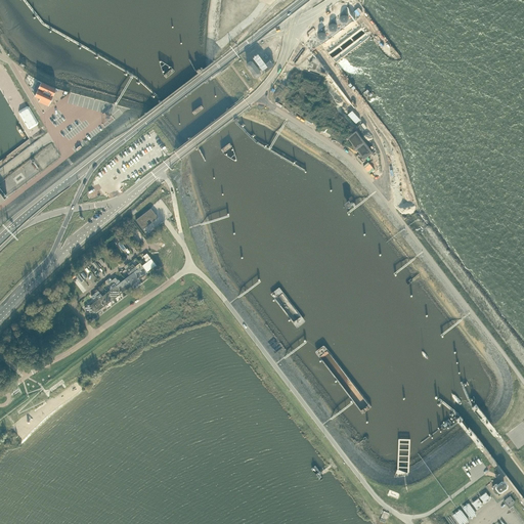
[(329,74),(317,58),(313,57),(308,70),(328,77),(329,74)]
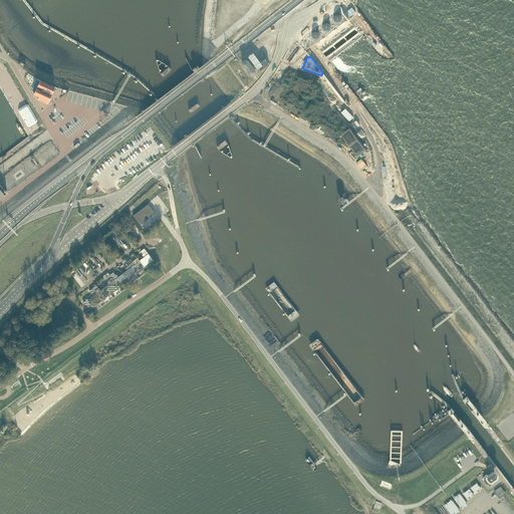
[(241,61),(241,64),(249,75),(252,75),(255,73),(255,70),(247,59),(244,59),(241,61)]
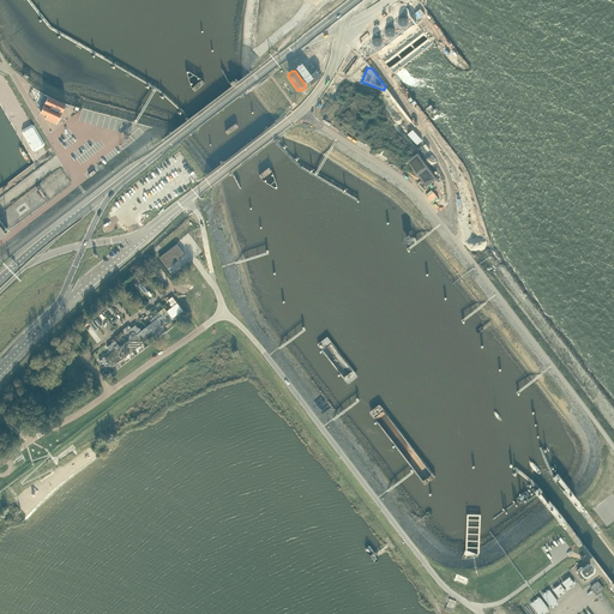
[(202,82),(192,89),(194,92),(204,85),(202,82)]
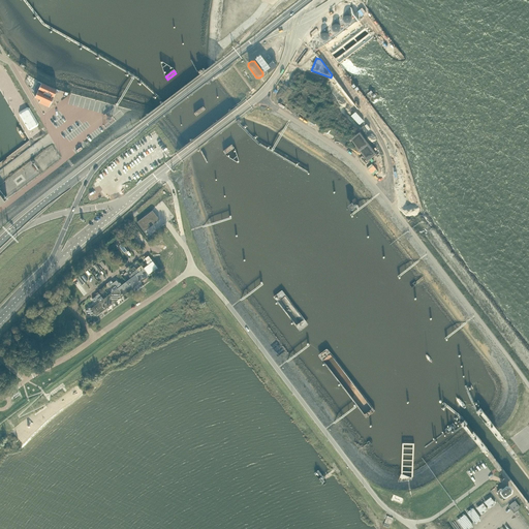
[(27,85),(30,92),(37,89),(33,82),(27,85)]
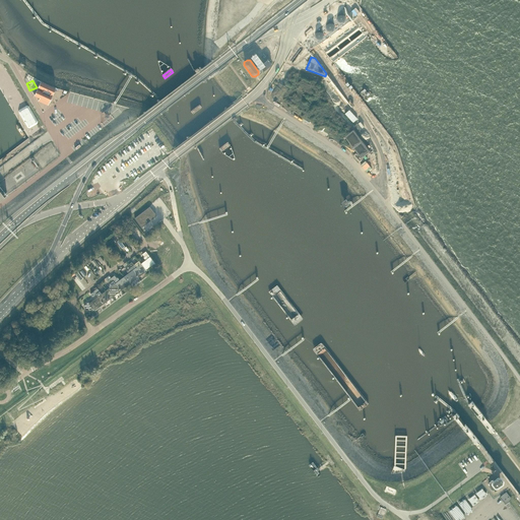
[(41,81),(35,95),(40,98),(39,101),(48,106),(48,105),(49,102),(51,99),(56,88),(41,81)]
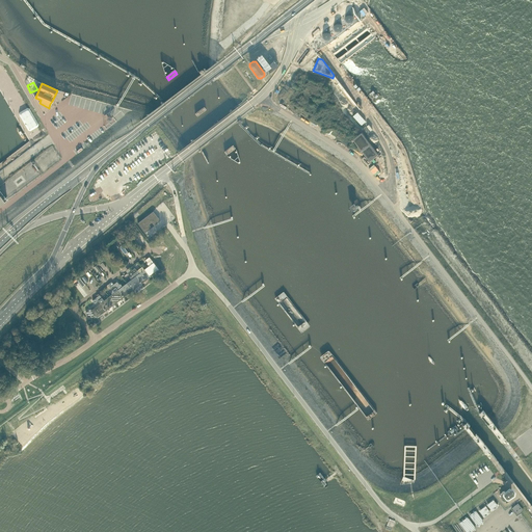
[(186,86),(178,92),(185,101),(193,95),(186,86)]
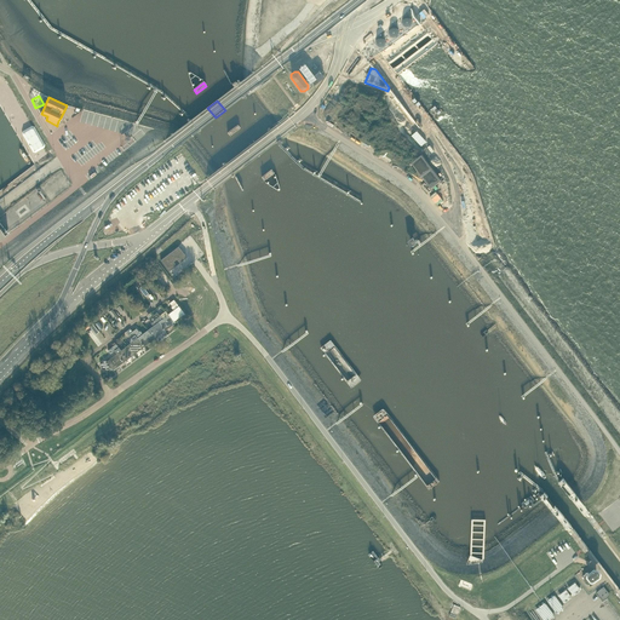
[(4,114),(0,115),(0,133),(18,164),(29,158),(4,114)]
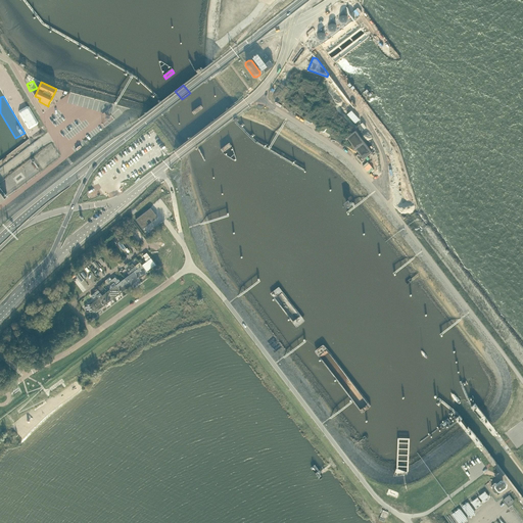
[(201,107),(193,113),(195,116),(203,110),(201,107)]
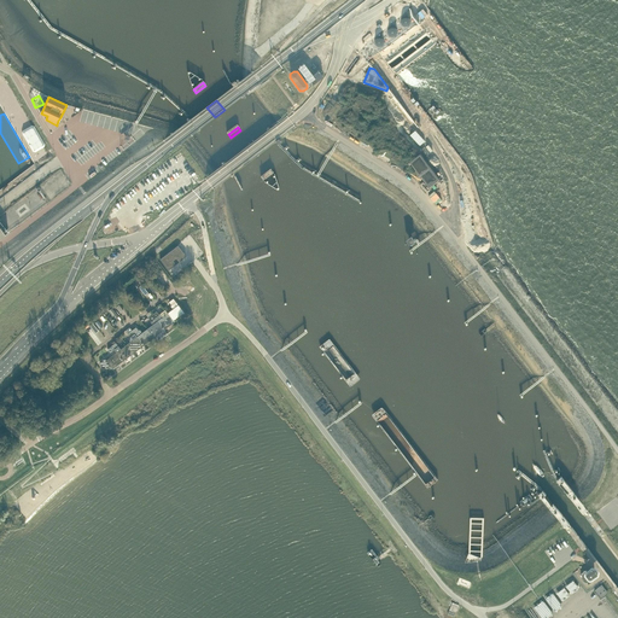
[(251,144),(242,151),(249,162),(258,155),(251,144)]
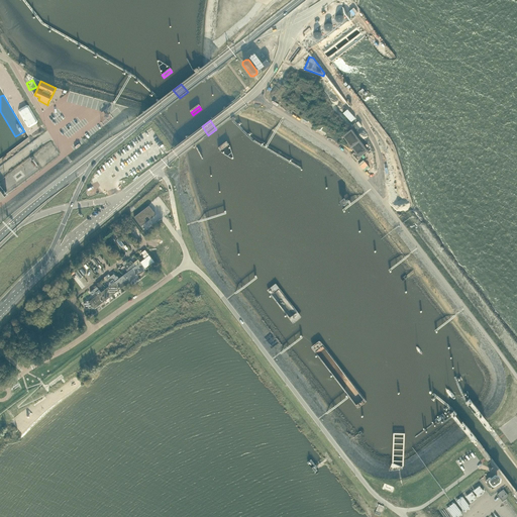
[(368,150),(353,131),(351,129),(350,129),(342,136),(343,138),(344,137),(351,146),(350,147),(352,150),(353,149),(358,156),(357,157),(357,158),(356,159),(355,157),(355,154),(353,152),(352,153),(351,156),(356,162),(358,162),(360,161),(362,157),(368,150)]
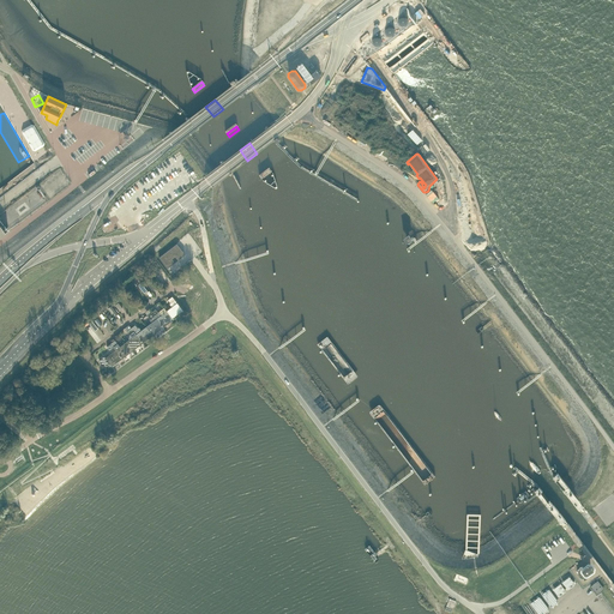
[(270,169),(260,176),(263,180),(272,173),(270,169)]
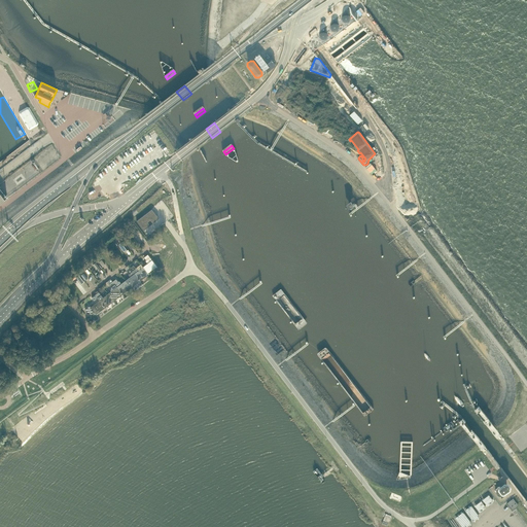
[(151,209),(136,220),(143,230),(159,218),(151,209)]
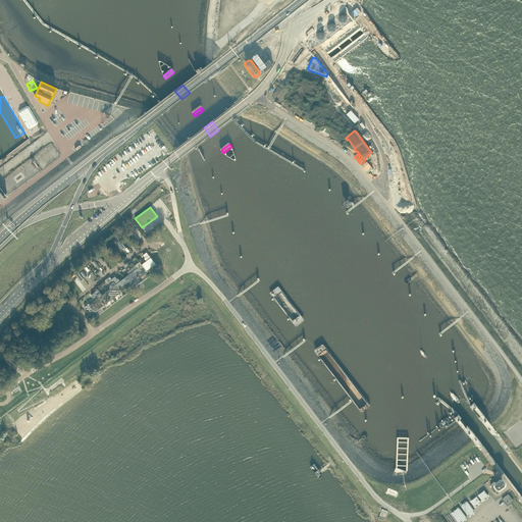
[(116,237),(119,242),(117,244),(122,250),(124,248),(120,242),(122,240),(118,235),(116,237)]
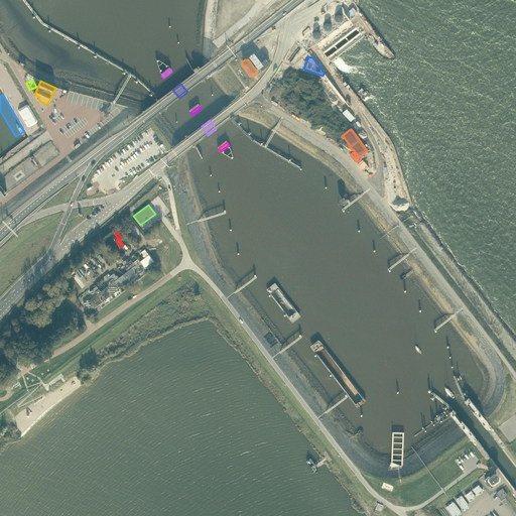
[(124,234),(122,236),(128,245),(130,242),(124,234)]
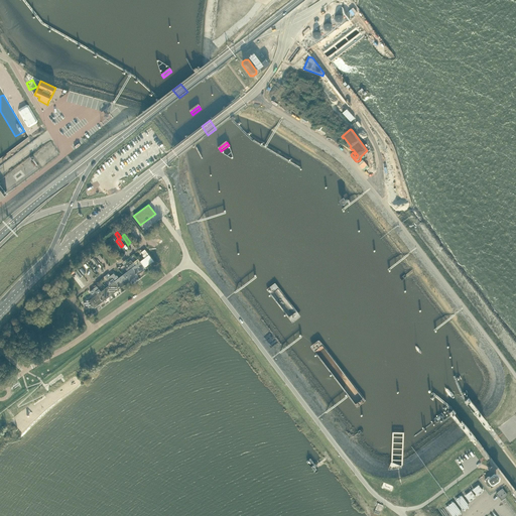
[(182,254),(171,238),(168,240),(166,238),(152,248),(164,266),(182,254)]
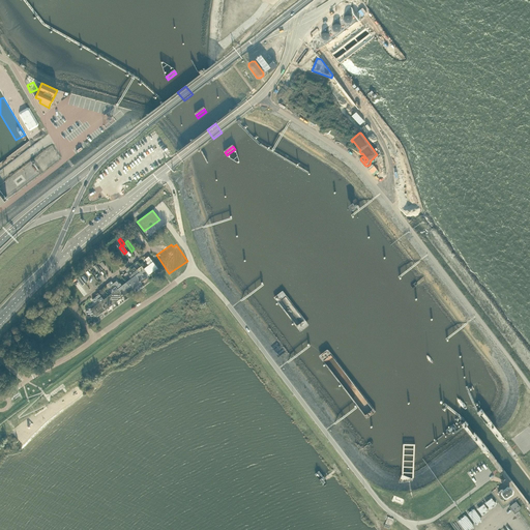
[(158,269),(150,260),(148,257),(145,259),(147,262),(146,263),(148,265),(144,268),(149,276),(158,269)]
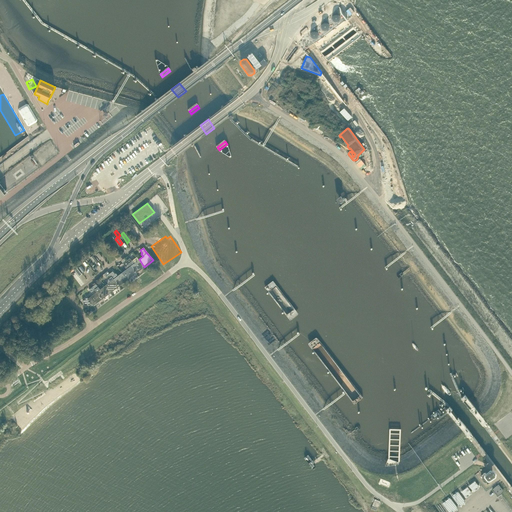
[(144,267),(139,259),(137,257),(131,261),(129,258),(126,261),(136,273),(144,267)]
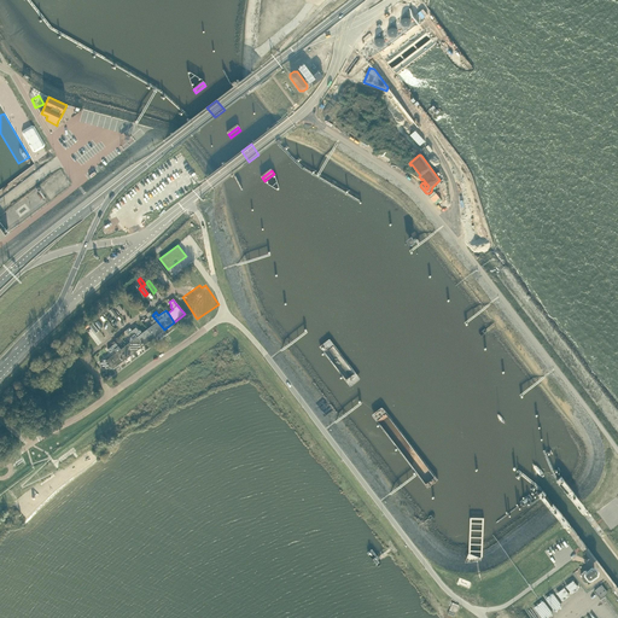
[(153,338),(164,330),(152,315),(149,318),(151,321),(150,322),(152,325),(147,328),(153,338)]
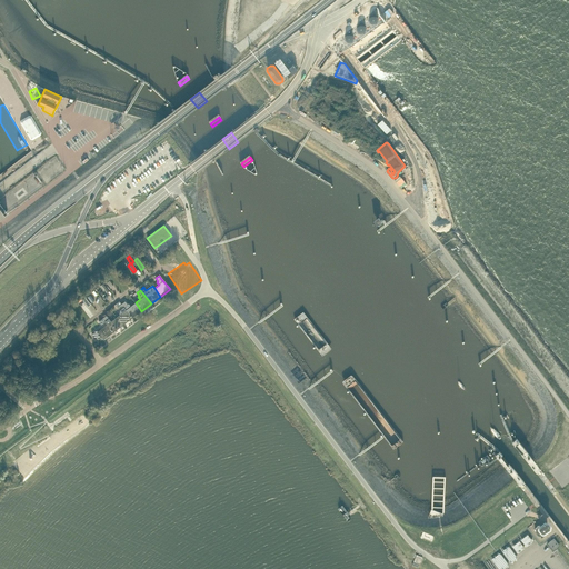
[(129,303),(128,305),(125,301),(121,305),(123,307),(126,310),(132,318),(141,311),(136,302),(130,307),(129,303)]
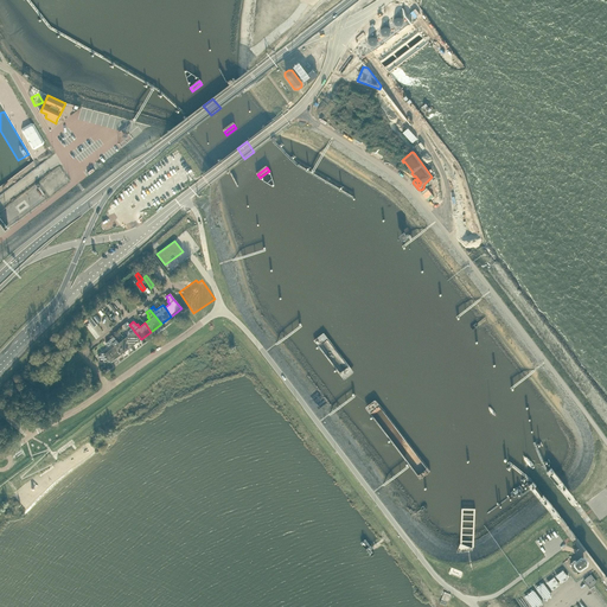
[(131,347),(141,339),(134,331),(132,327),(128,331),(127,332),(127,336),(125,338),(131,347)]
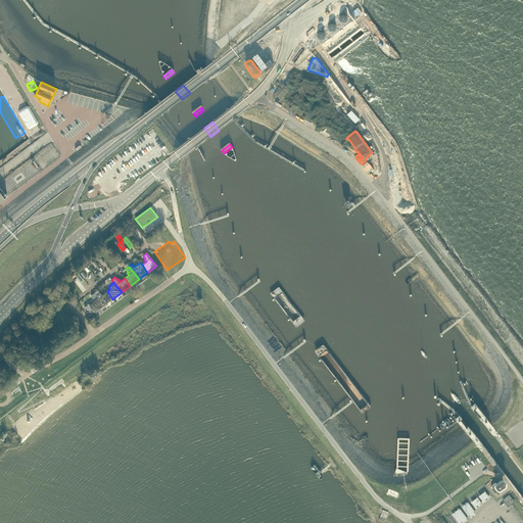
[(107,291),(101,295),(97,290),(94,293),(96,296),(98,298),(104,305),(112,299),(107,291)]
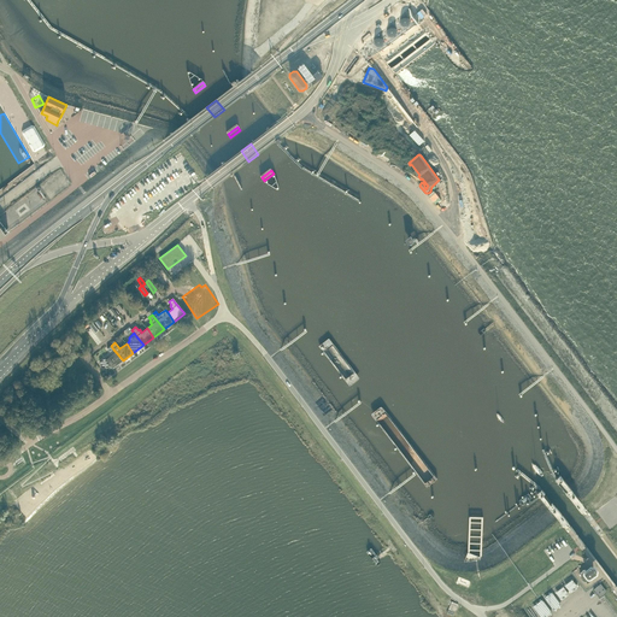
[(112,369),(123,360),(116,352),(106,359),(105,358),(99,363),(105,369),(110,365),(112,369)]
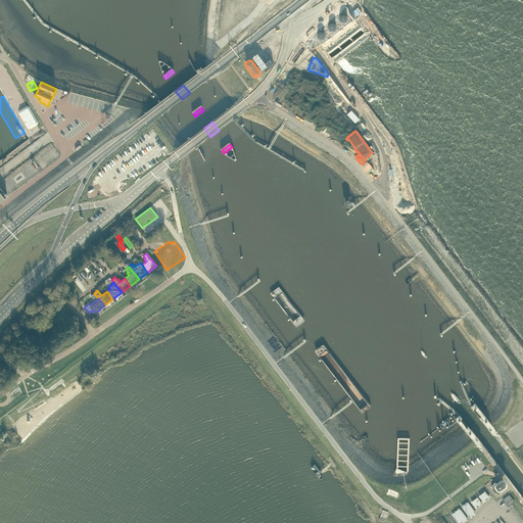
[(507,487),(507,485),(508,483),(505,480),(501,479),(496,483),(494,483),(491,485),(494,490),(497,494),(502,491),(502,490),(507,487)]
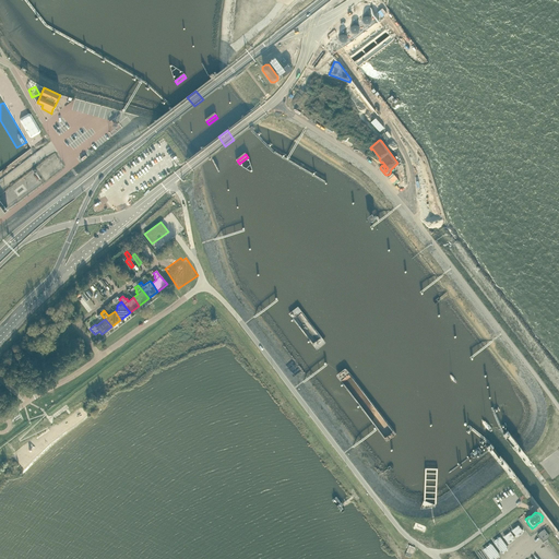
[(547,539),(550,536),(545,528),(544,530),(543,531),(538,534),(537,534),(544,542),(547,539)]
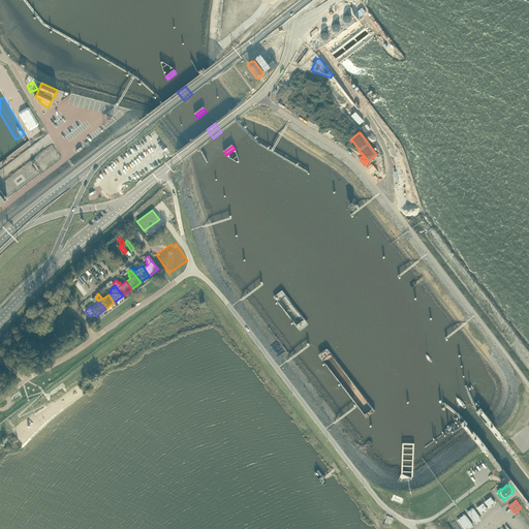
[(389,528),(391,525),(393,518),(385,515),(384,518),(386,519),(383,526),(389,528)]
